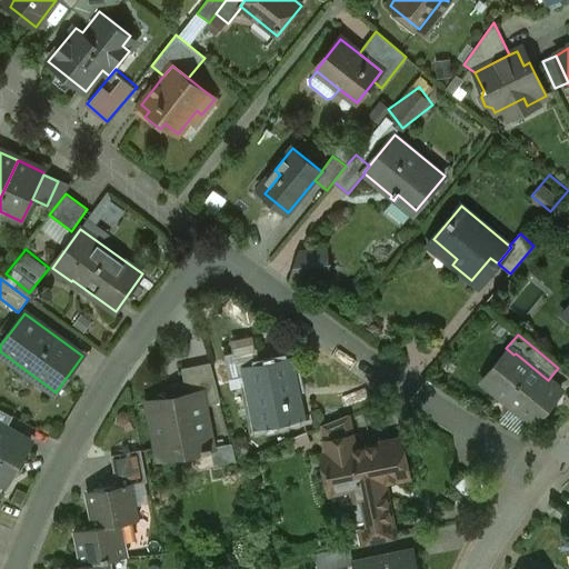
[(257,348),(225,355),(228,373),(246,370),(246,368),(261,366),(257,348)]
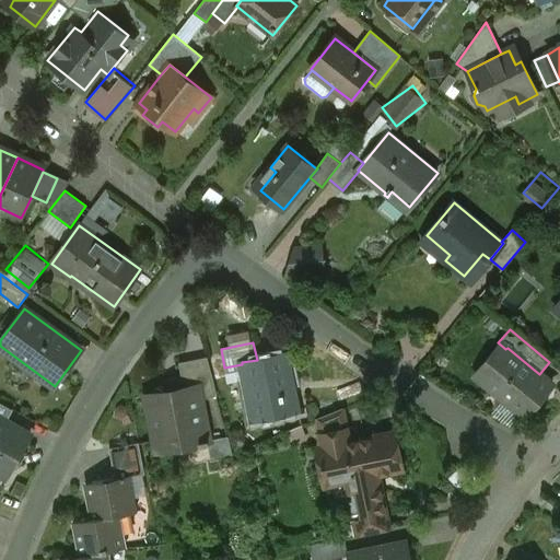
[(539,374),(508,348),(505,349),(485,375),(515,400),(512,405),(526,417),(552,384),(539,374)]
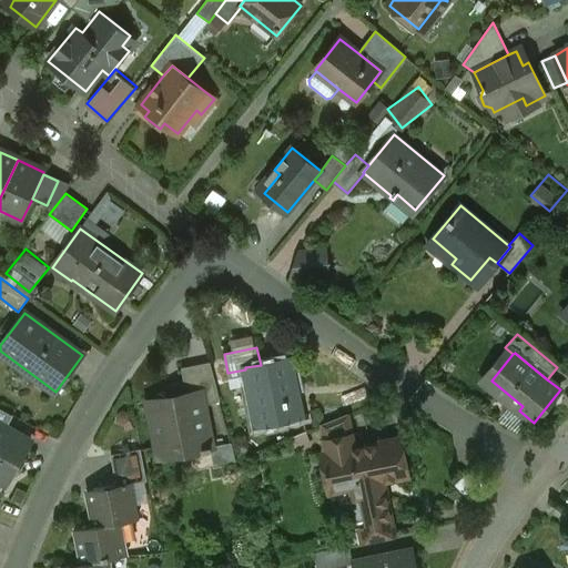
[(261,365),(245,367),(245,369),(256,425),(302,415),(291,358),(261,365)]
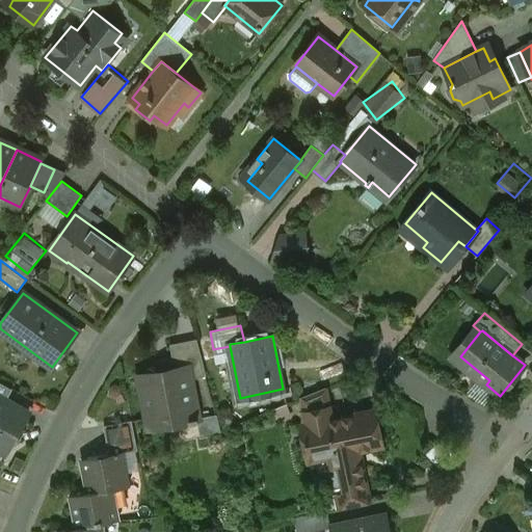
[(196,339),(170,344),(175,369),(190,366),(192,378),(207,376),(196,339)]
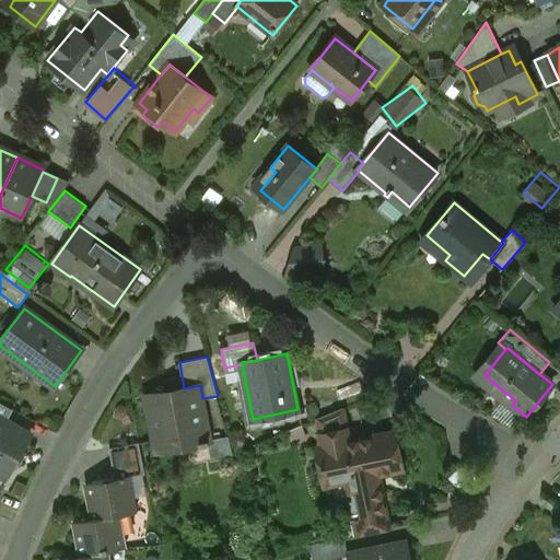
[(184,388),(144,396),(156,454),(158,454),(158,450),(199,442),(200,445),(228,440),(232,456),(233,456),(228,436),(210,440),(202,398),(200,385),(184,388)]
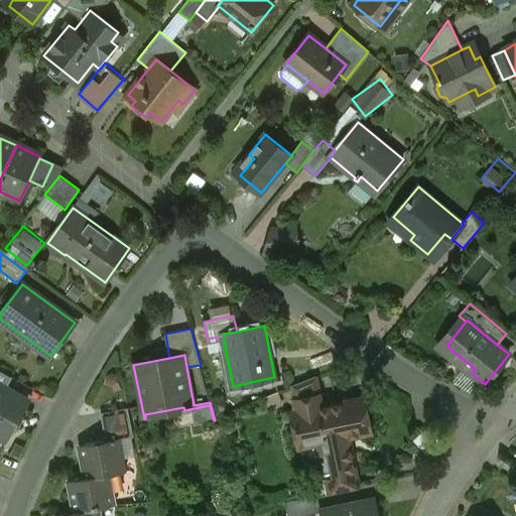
[(315,377),(293,386),(298,411),(321,407),(315,377)]
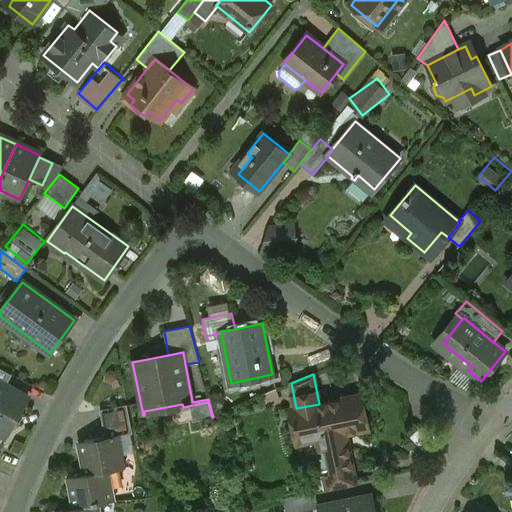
[(27,397),(0,381),(0,432),(6,436),(27,397)]
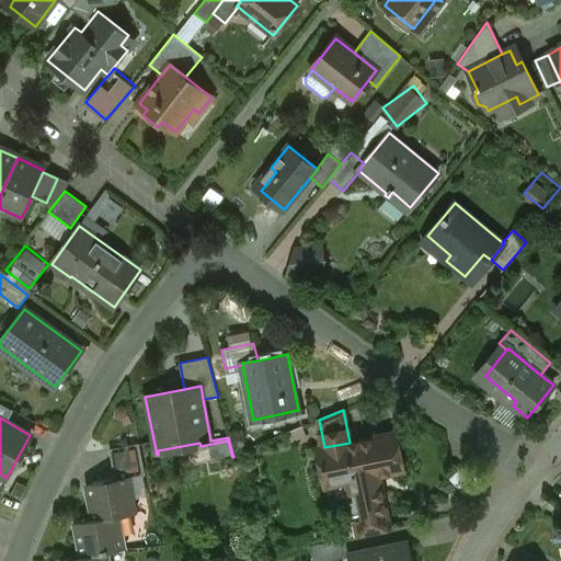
[(290,428),(294,444),(309,442),(306,425),(290,428)]
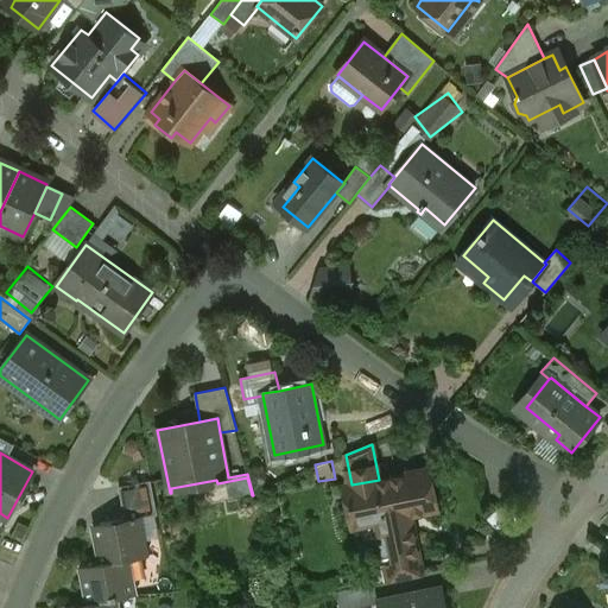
[(352,485),(347,486),(350,502),(349,502),(354,526),(378,521),(390,581),(422,574),(410,514),(436,510),(428,469),(379,480),(352,485)]
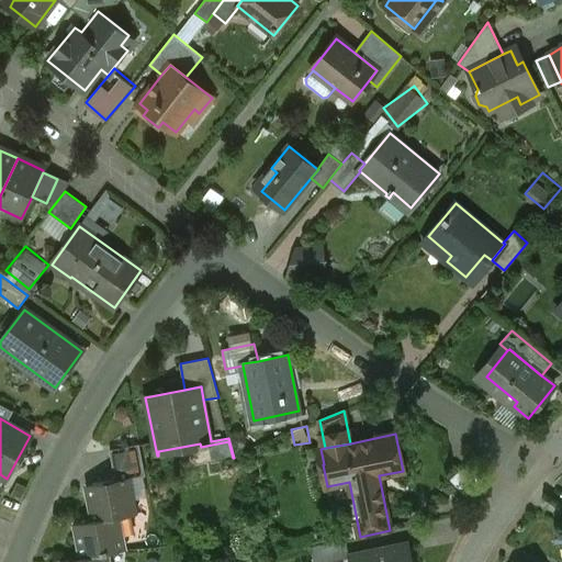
[(139,445),(110,450),(115,480),(131,476),(131,479),(145,475),(139,445)]
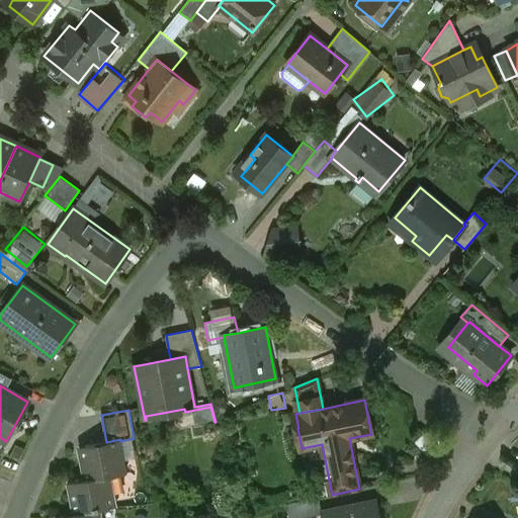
[(106,442),(85,446),(91,479),(68,483),(74,514),(100,510),(116,506),(110,477),(126,473),(120,441),(120,439),(106,442)]
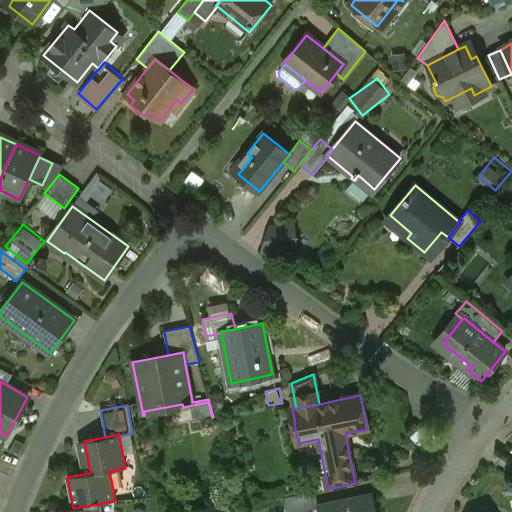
[(315,491),(283,498),(286,511),(298,511),(318,508),(317,506),(318,506),(315,491)]
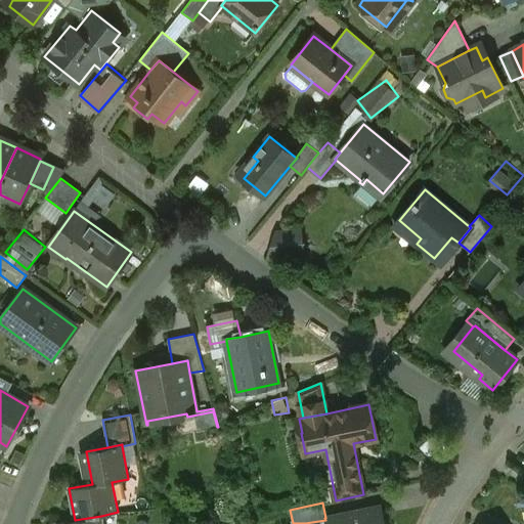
[(325,518),(324,518),(325,520),(325,523),(385,523),(382,506),(325,518)]
